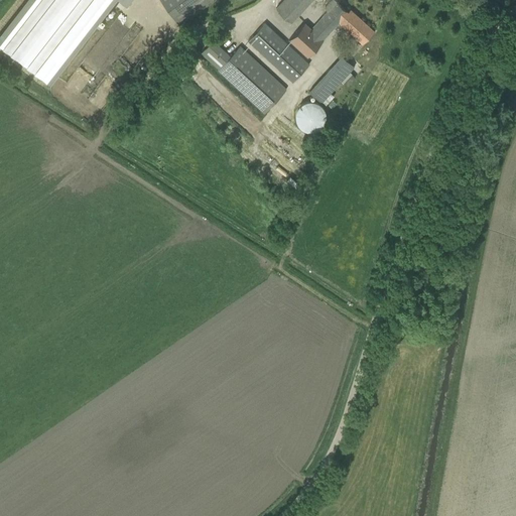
[(24,0),(0,32),(0,43),(50,83),(114,0),(24,0)]
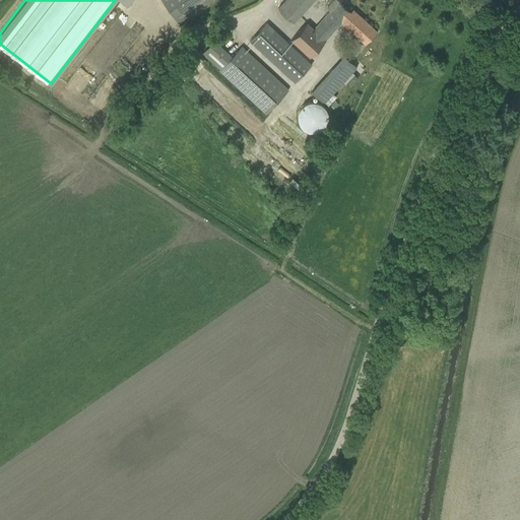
[(214,0),(161,0),(181,25),(214,0)]
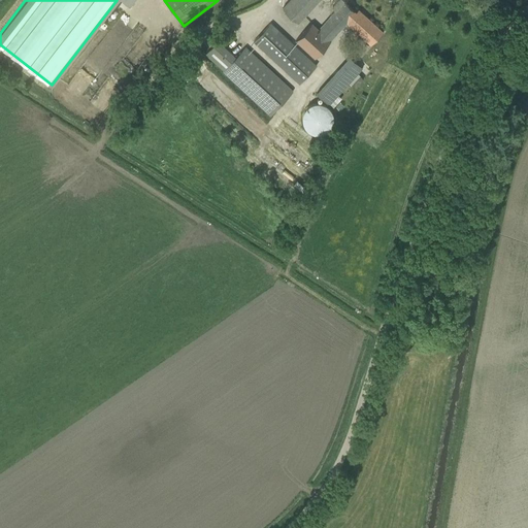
[(290,0),(283,8),(297,23),(318,0),(290,0)]
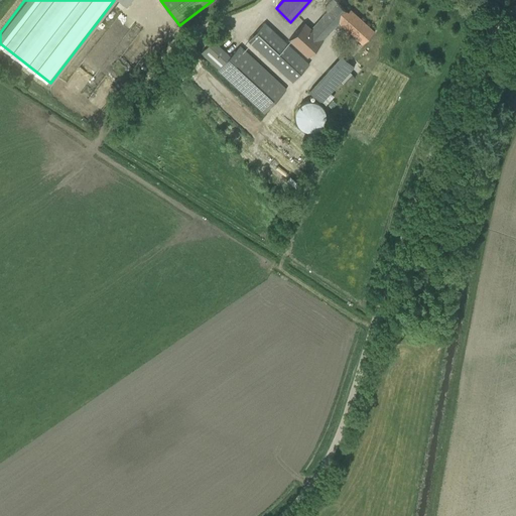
[(288,39),(307,56),(339,22),(362,44),(374,31),(355,13),(347,21),(343,17),(348,12),(336,1),(310,28),(304,22),(288,39)]
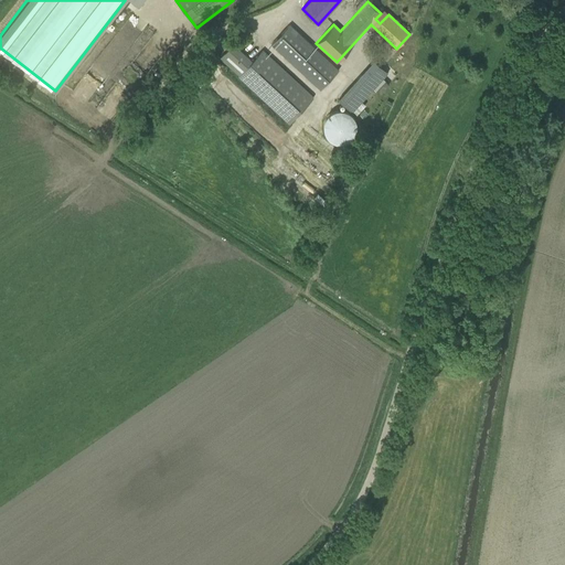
[(272,44),(320,89),(339,70),(289,24),(272,44)]
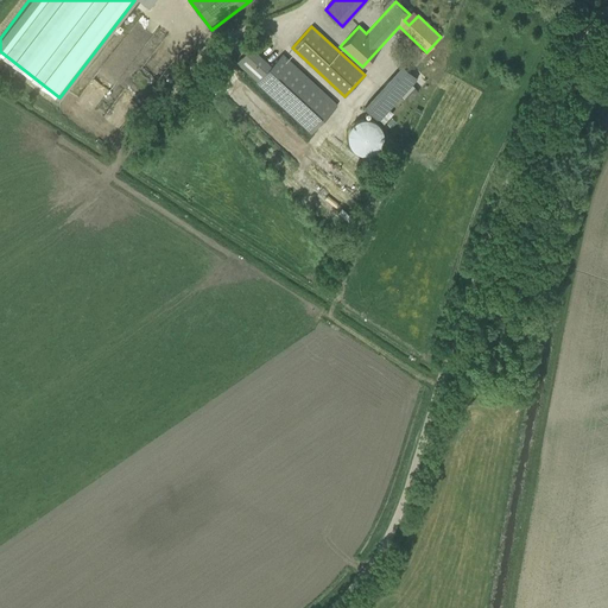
[(236,62),(258,81),(257,82),(311,132),(336,106),(282,55),(271,67),(251,46),(236,62)]
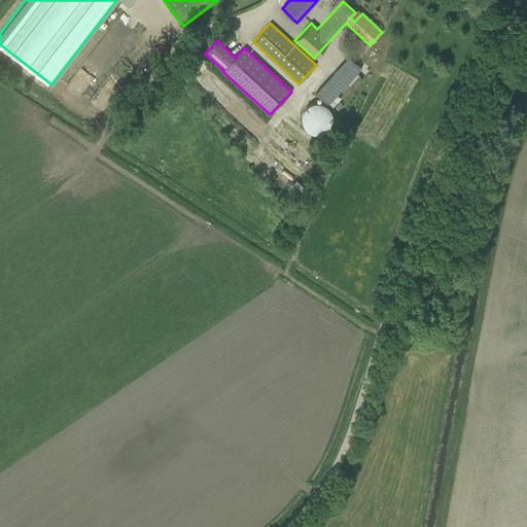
[(328,104),(332,107),(341,98),(338,95),(345,86),(331,74),(315,93),(328,104)]
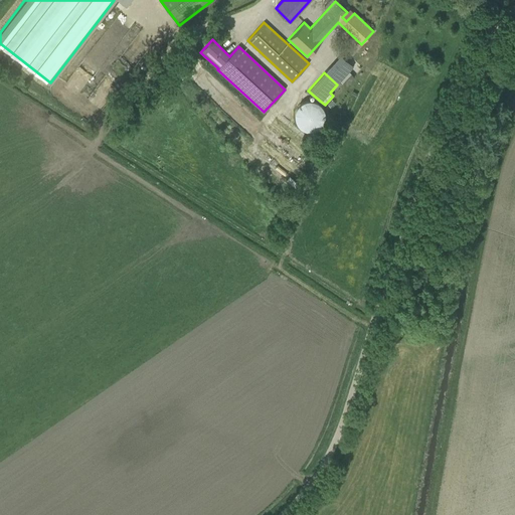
[(324,126),(330,108),(306,101),(298,126),(316,132),(319,124),(324,126)]
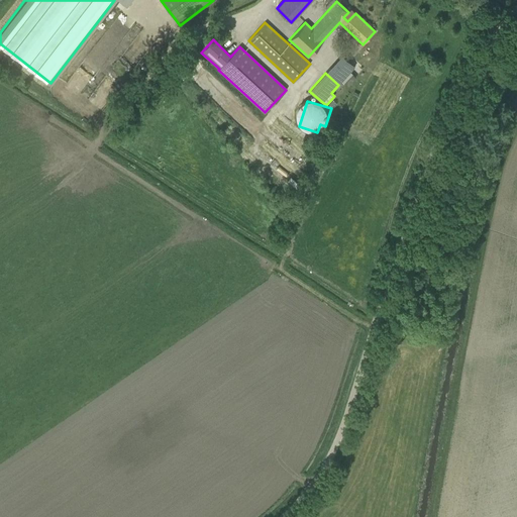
[(272,132),(268,138),(280,145),(283,139),(272,132)]
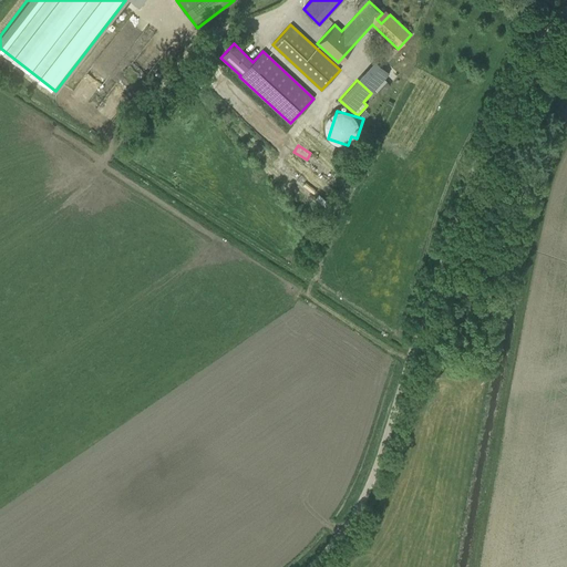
[(311,210),(322,198),(286,161),(274,173),(311,210)]
